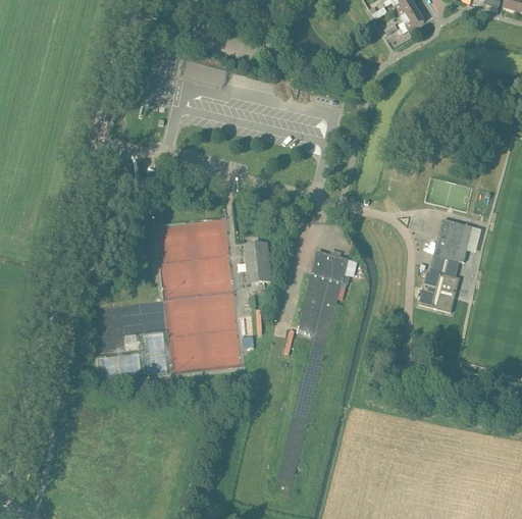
[(413,2),(411,0),(395,0),(392,2),(398,11),(413,2)]
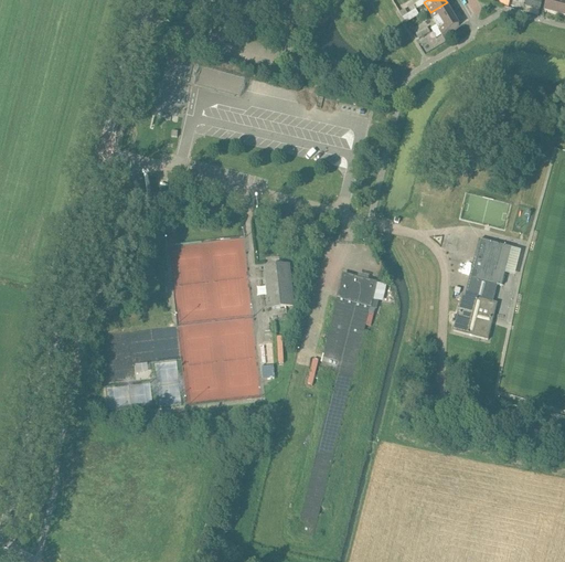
[(524,0),(523,9),(539,13),(542,0),(524,0)]
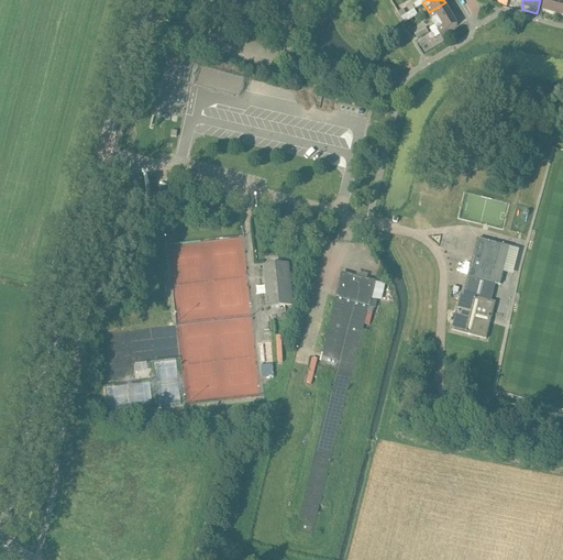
[(553,11),(555,0),(543,0),(542,9),(553,11)]
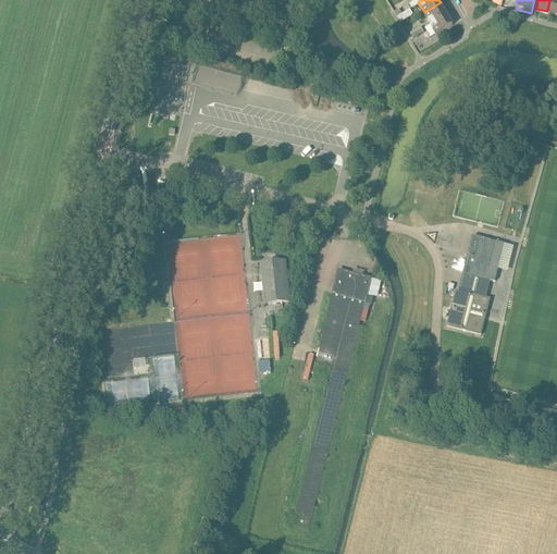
[(549,0),(547,11),(556,13),(556,0),(549,0)]
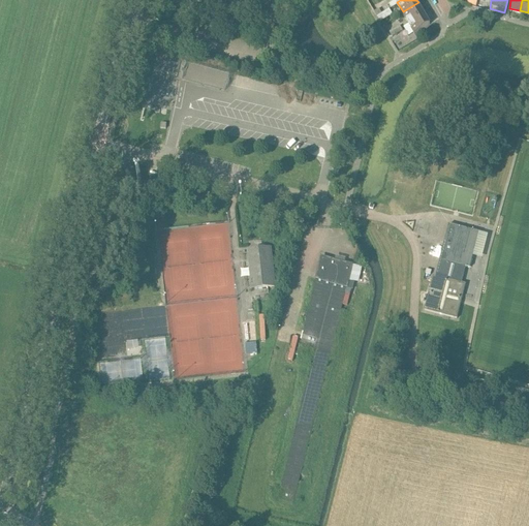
[(418,2),(403,11),(408,21),(424,11),(418,2)]
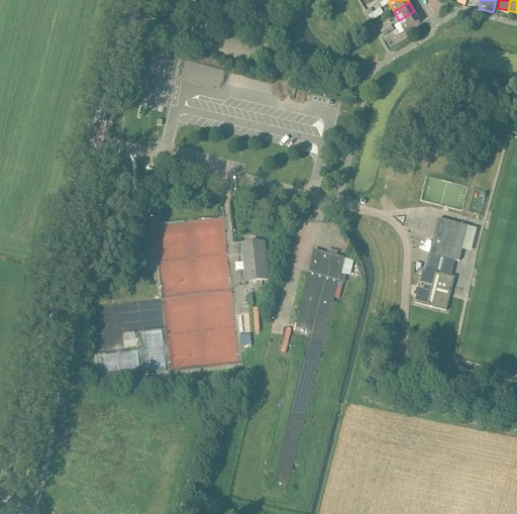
[(380,6),(373,10),(369,13),(372,18),(383,12),(380,6)]
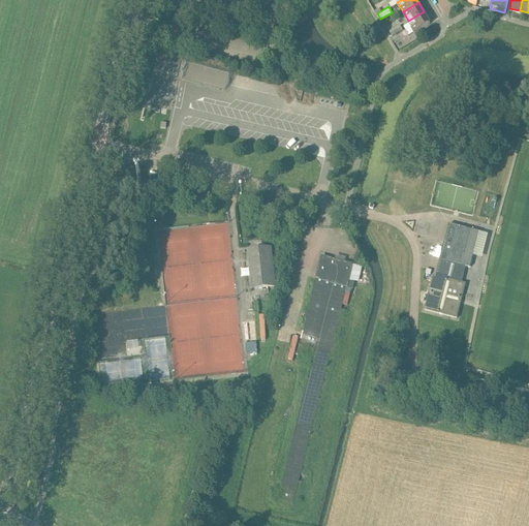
[(424,11),(408,21),(414,31),(430,22),(424,11)]
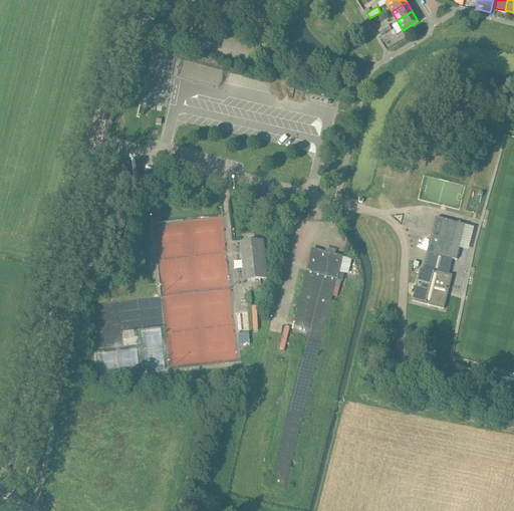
[(390,25),(380,30),(381,33),(392,27),(390,25)]
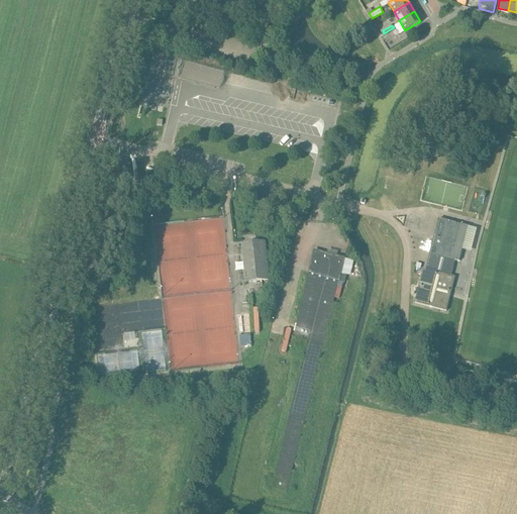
[(429,251),(435,253),(432,265),(444,268),(447,257),(459,260),(469,224),(448,219),(448,221),(438,218),(439,217),(438,217),(429,251)]
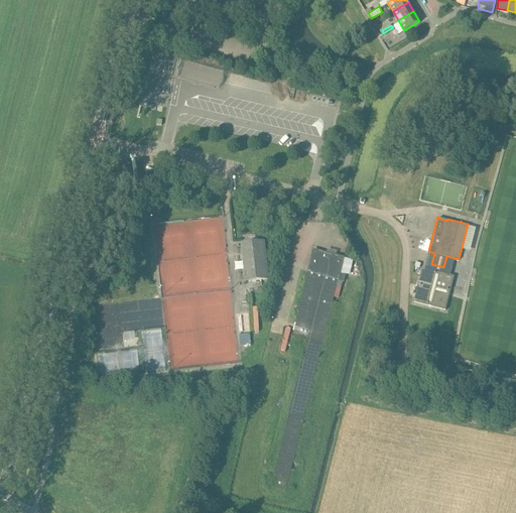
[(242,242),(243,251),(243,257),(248,256),(251,278),(267,276),(263,239),(242,242)]
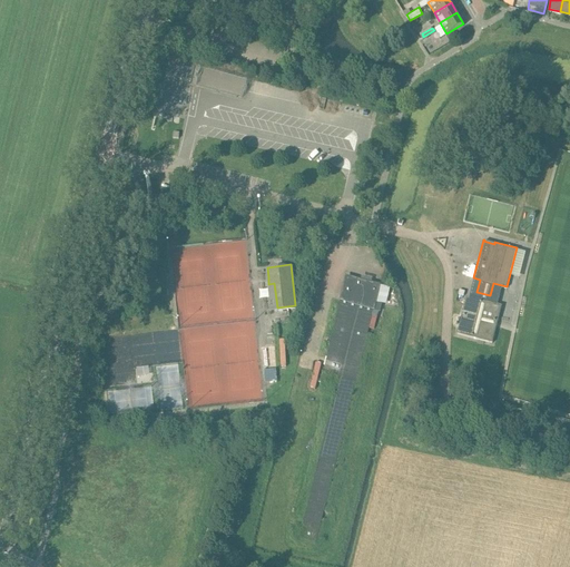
[(380,282),(346,274),(323,369),(340,373),(300,535),(316,539),(373,306),(380,308),(381,301),(375,299),(380,282)]
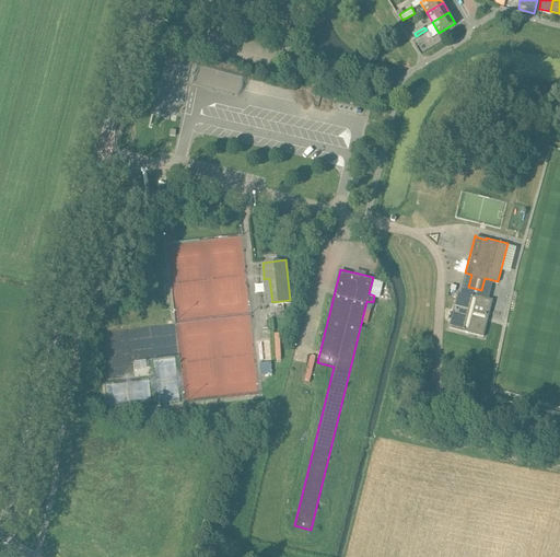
[(493,298),(458,289),(450,326),(483,335),(493,298)]
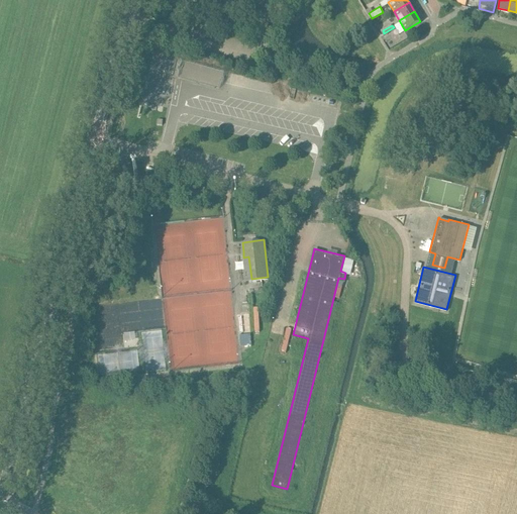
[(282,348),(287,349),(292,325),(287,324),(282,348)]
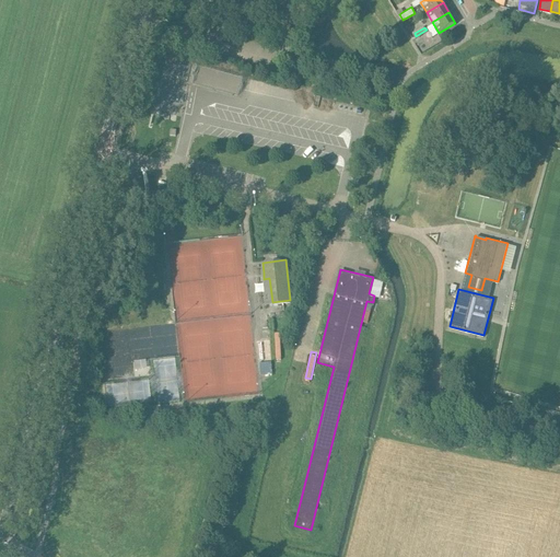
[(260,374),(272,373),(271,360),(259,361),(260,374)]
